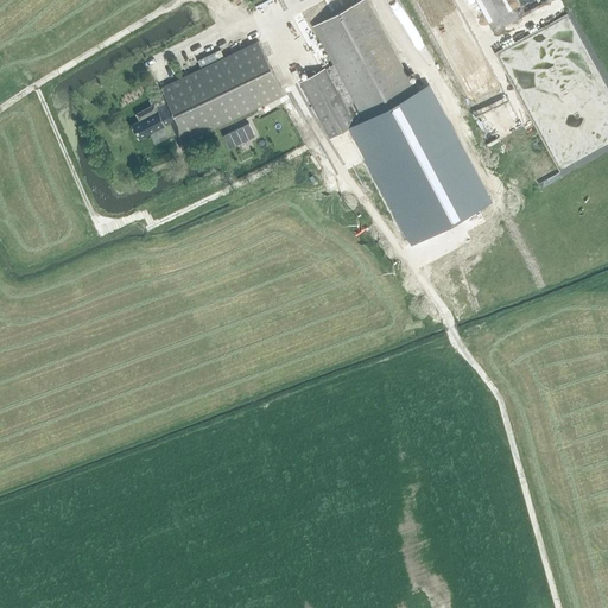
[(416,93),(366,0),(360,0),(312,26),(333,65),(327,69),(325,68),(299,82),(329,138),(355,125),(354,124),(361,120),(362,121),(416,93)]
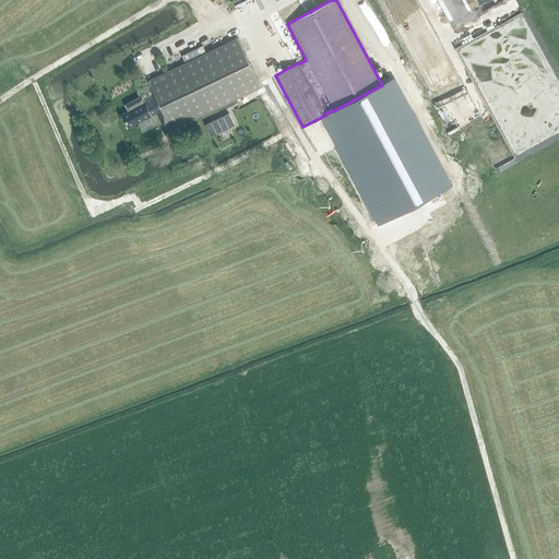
[(440,0),(452,24),(473,13),(466,0),(440,0)]
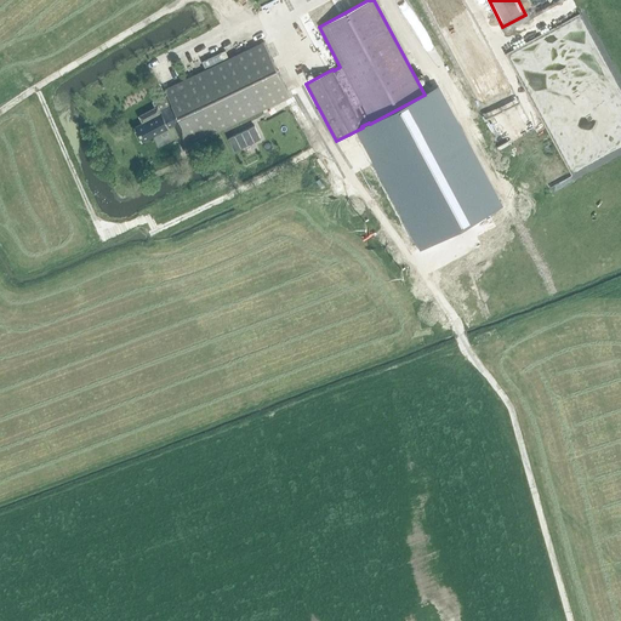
[(164,89),(166,95),(152,102),(155,108),(138,117),(142,123),(134,127),(141,142),(174,126),(184,147),(290,97),(263,41),(164,89)]
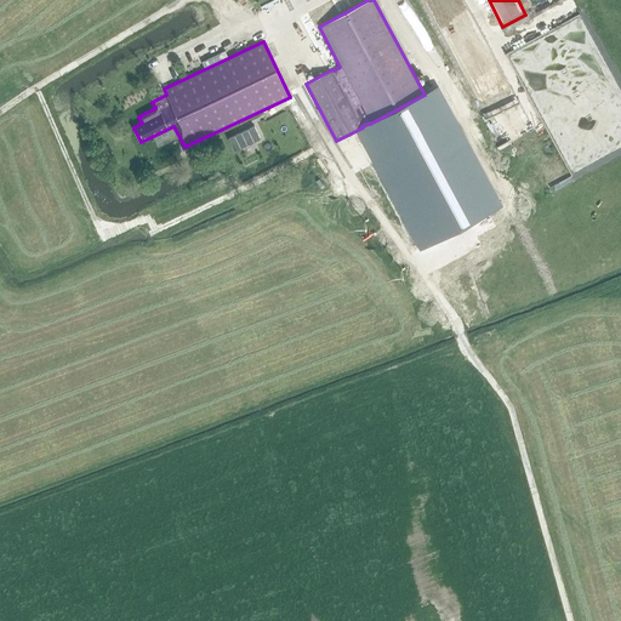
[(254,126),(228,138),(234,152),(261,140),(254,126)]
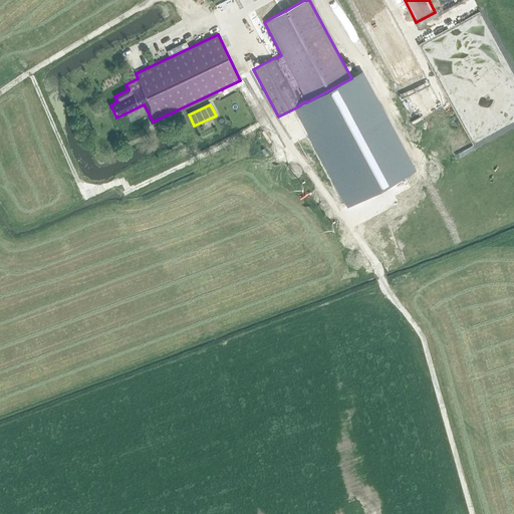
[(447,145),(434,151),(439,162),(452,156),(447,145)]
